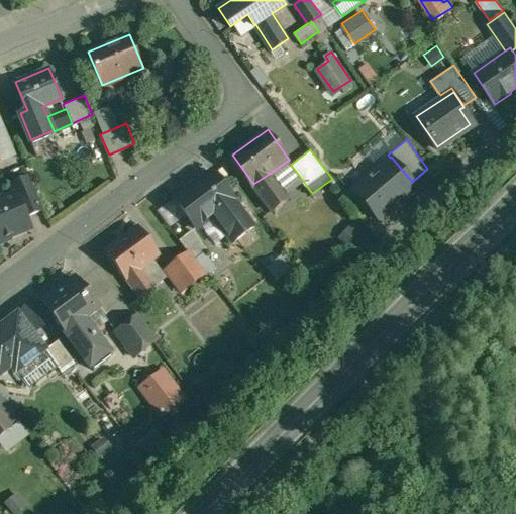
[(412,182),(391,157),(390,158),(379,168),(377,165),(365,175),(367,178),(354,188),(380,218),(417,187),(412,182)]
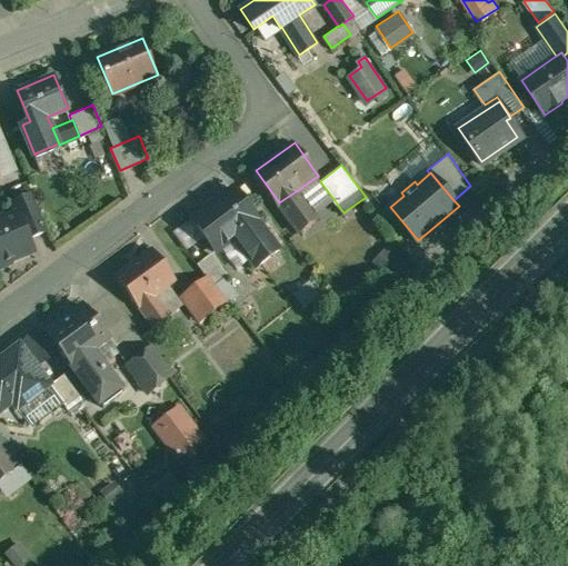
[(233,186),(192,217),(217,250),(236,237),(257,265),(279,247),(233,186)]
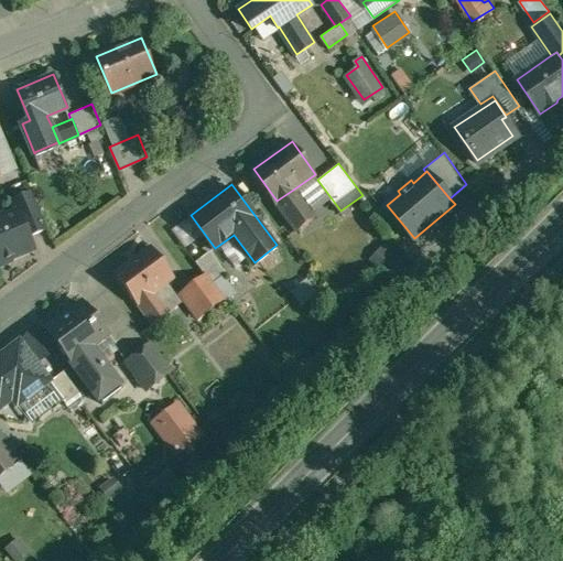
[(313,216),(293,190),(277,201),(296,228),(313,216)]
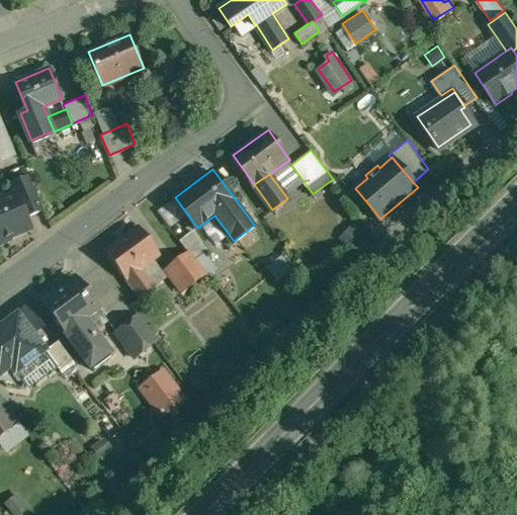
[(29,175),(17,180),(20,186),(18,191),(16,192),(26,216),(44,208),(29,175)]
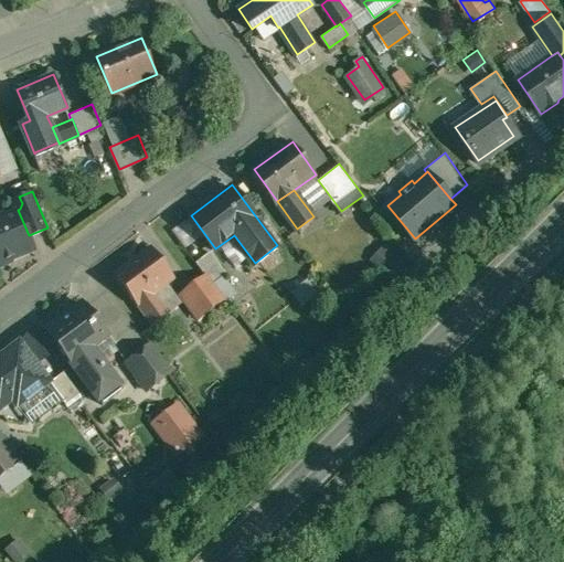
[(3,211),(0,212),(0,261),(33,247),(29,235),(18,210),(9,213),(3,211)]
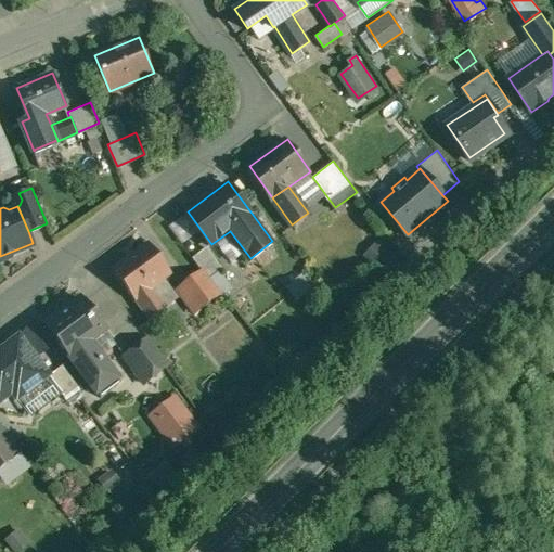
[(196,229),(184,214),(170,225),(182,240),(196,229)]
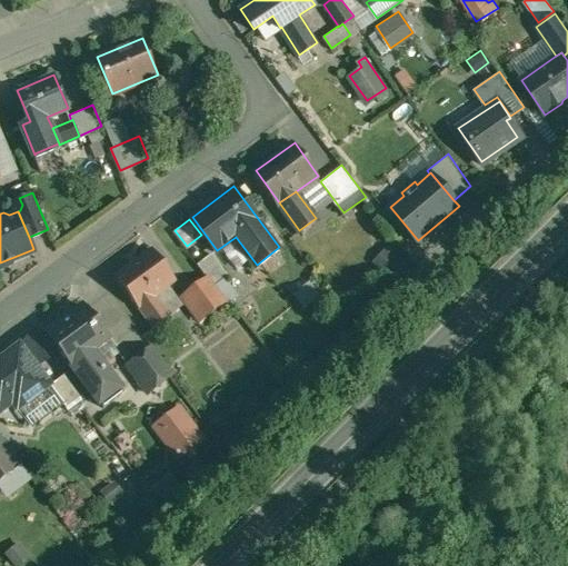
[(402,260),(389,245),(375,257),(388,272),(402,260)]
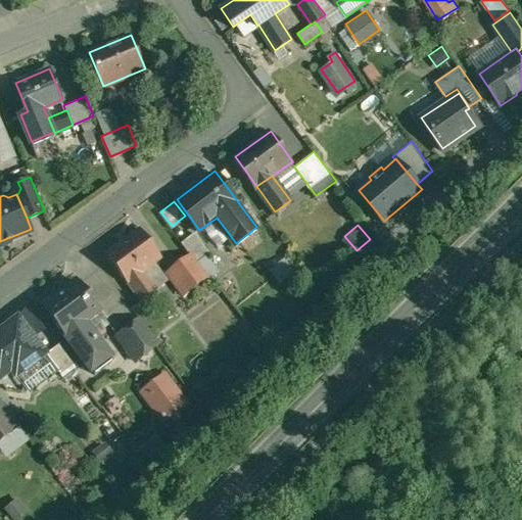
[(140,228),(107,252),(128,280),(142,298),(155,288),(141,270),(160,255),(140,228)]
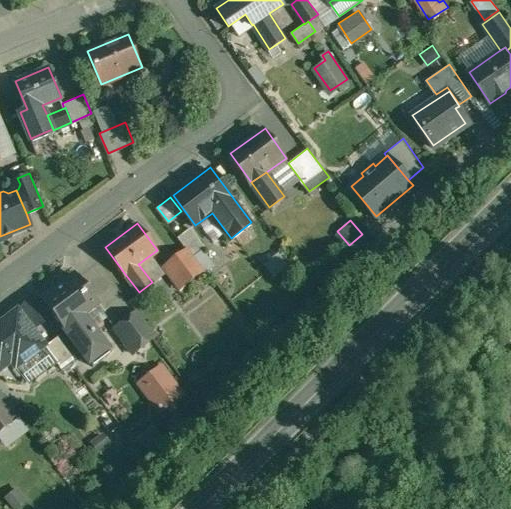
[(205,245),(190,226),(178,236),(187,248),(192,255),(205,245)]
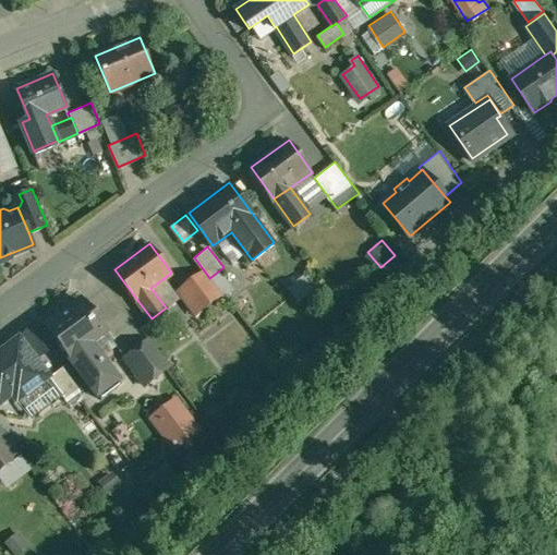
[(204,270),(180,289),(196,312),(221,293),(209,278),(204,270)]
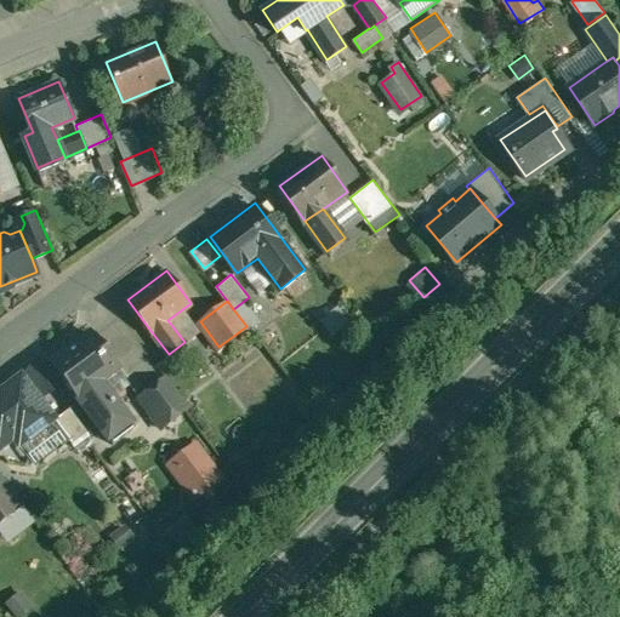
[(339,304),(323,316),(334,332),(350,319),(339,304)]
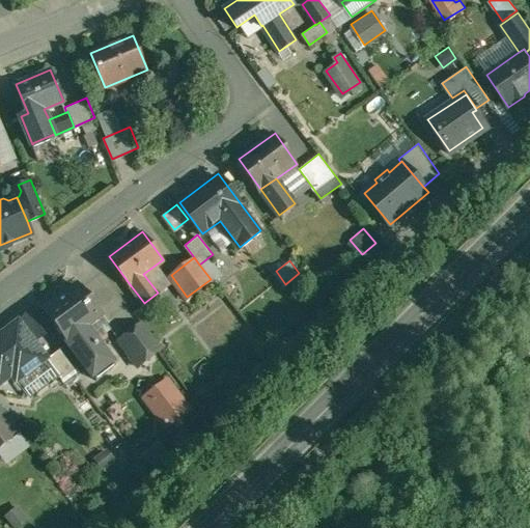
[(79,283),(58,299),(56,296),(42,306),(66,340),(67,339),(84,361),(96,378),(114,364),(85,326),(102,314),(79,283)]
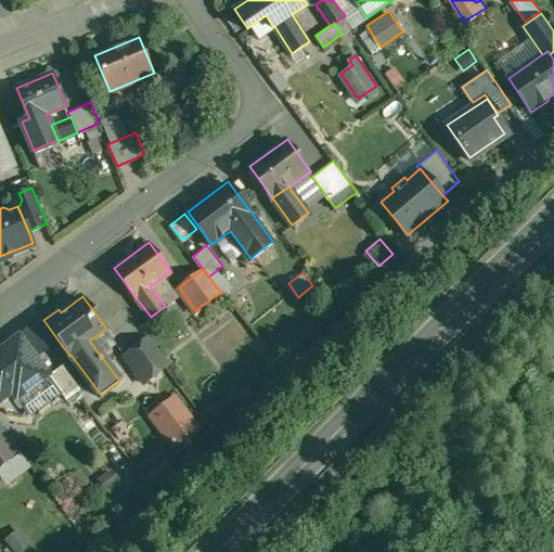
[(168,363),(149,337),(125,355),(144,381),(168,363)]
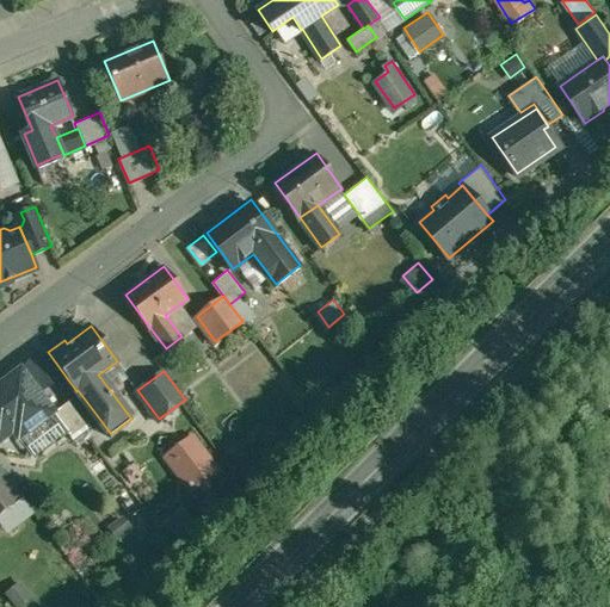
[(19,381),(0,394),(0,438),(39,410),(19,381)]
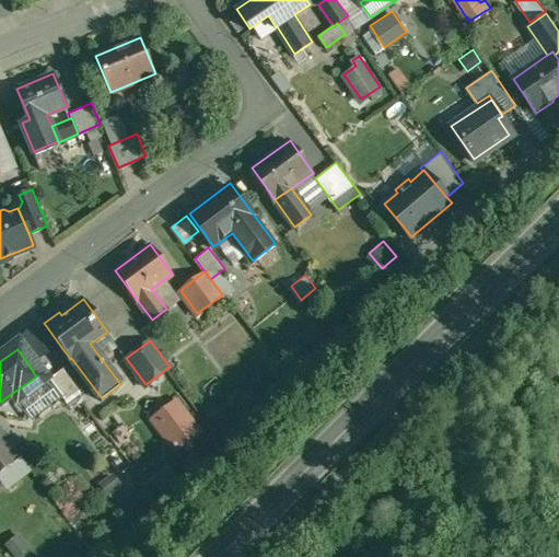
[(89,381),(72,360),(62,368),(79,389),(89,381)]
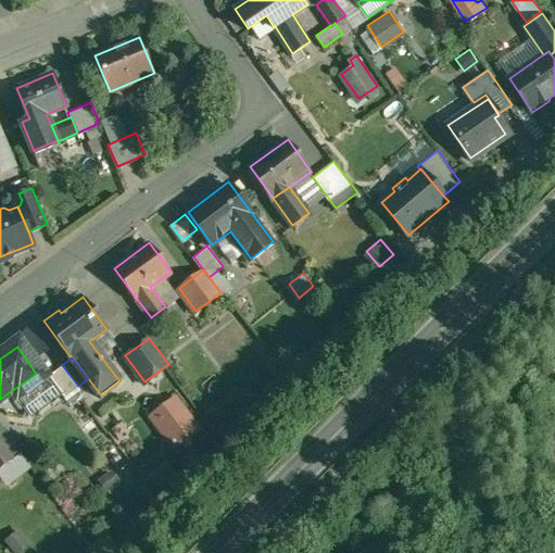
[(78,386),(62,365),(49,375),(64,397),(78,386)]
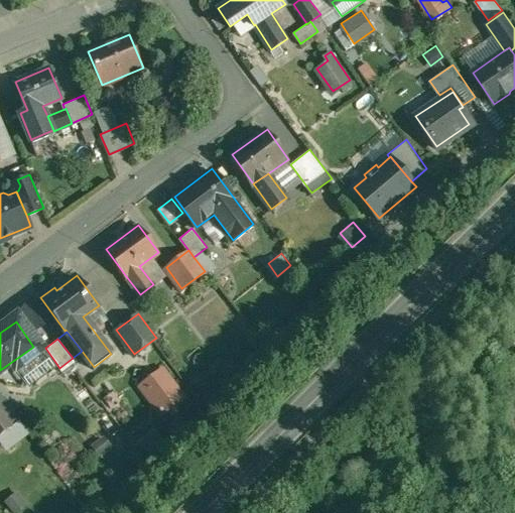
[(164,366),(139,384),(161,413),(186,395),(164,366)]
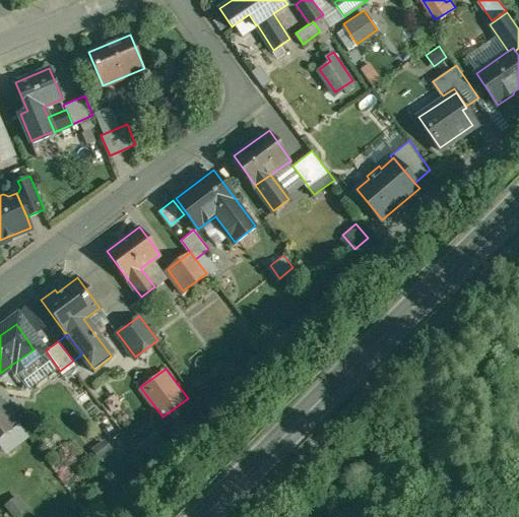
[(0,395),(0,437),(20,422),(0,395)]
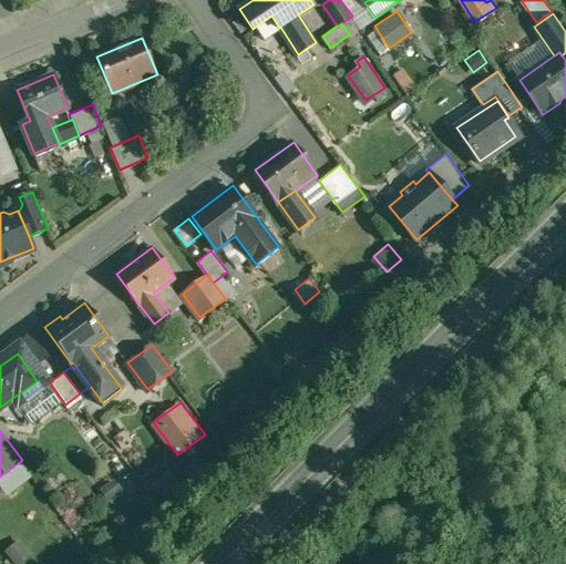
[(170,471),(153,482),(167,501),(183,490),(170,471)]
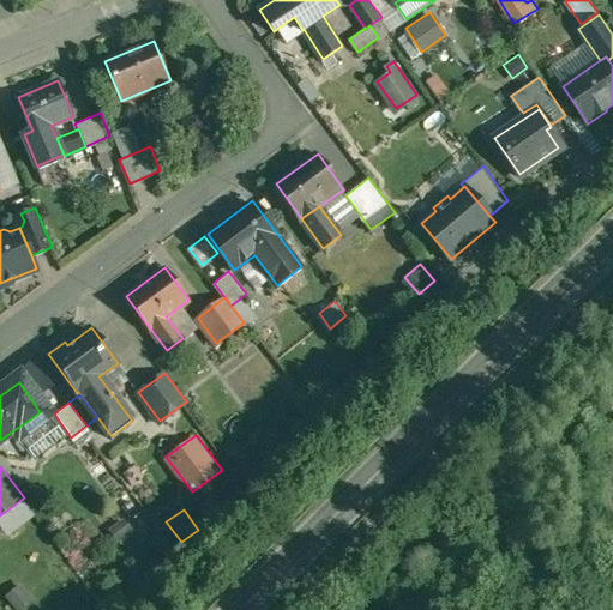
[(126,517),(110,527),(120,542),(136,531),(126,517)]
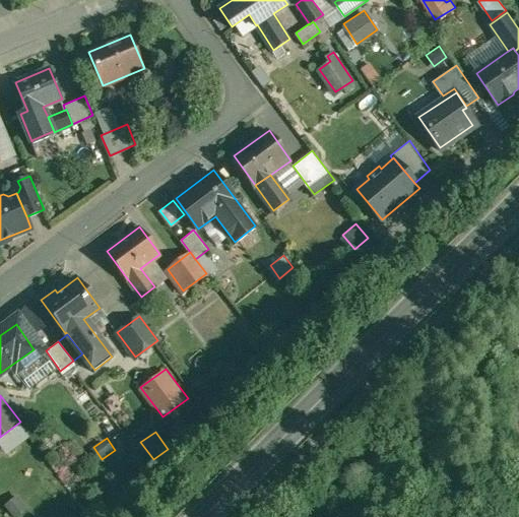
[(17,493),(5,504),(17,516),(29,506),(17,493)]
